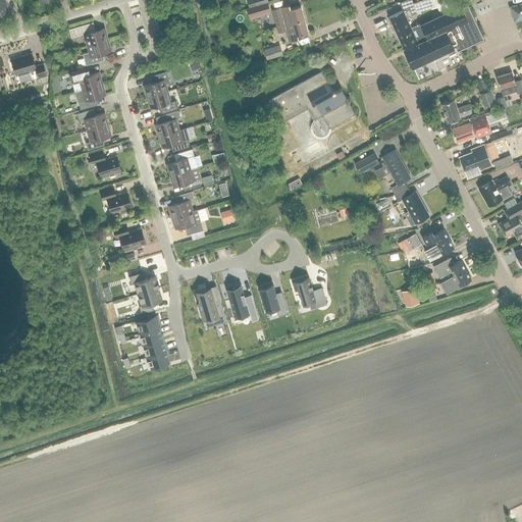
[(0,0),(0,13),(9,11),(5,0),(0,0)]
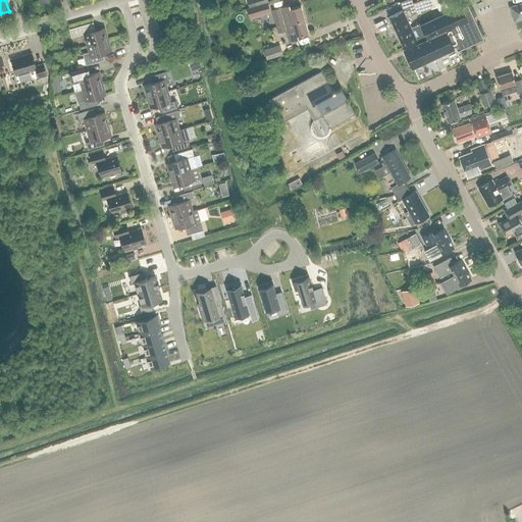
[(435,7),(432,0),(422,0),(413,3),(416,13),(435,7)]
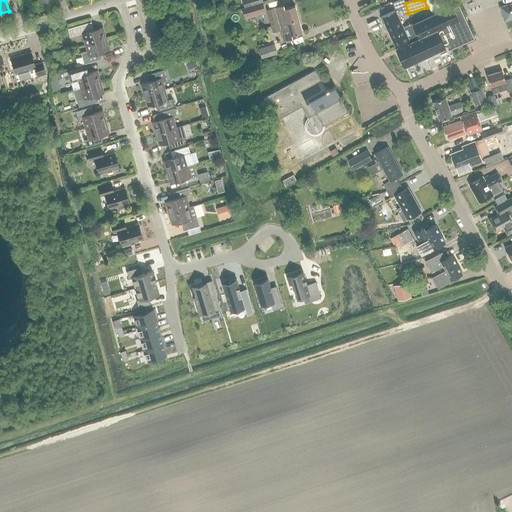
[(262,3),(242,9),(244,17),(265,11),(262,3)]
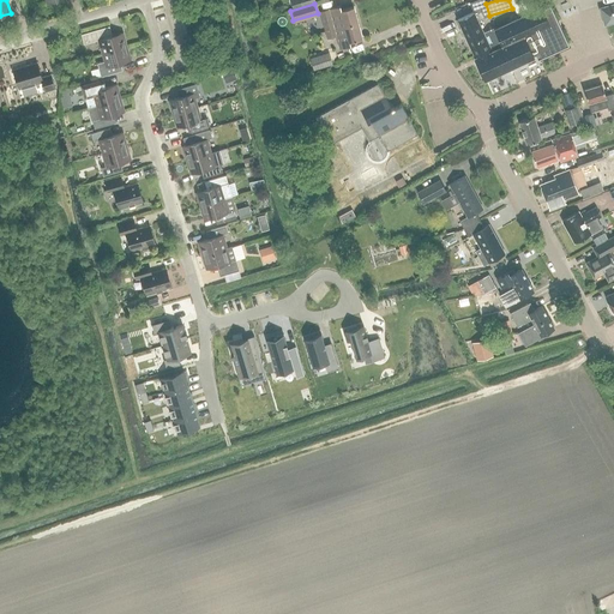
[(474,12),(457,20),(475,58),(475,59),(477,64),(481,71),(482,74),(485,79),(489,77),(501,72),(510,68),(527,60),(533,58),(533,56),(535,55),(537,60),(569,46),(549,5),(542,7),(543,8),(541,10),(540,8),(528,14),(511,22),(511,23),(507,24),(494,30),(489,32),(495,44),(491,47),(474,12)]
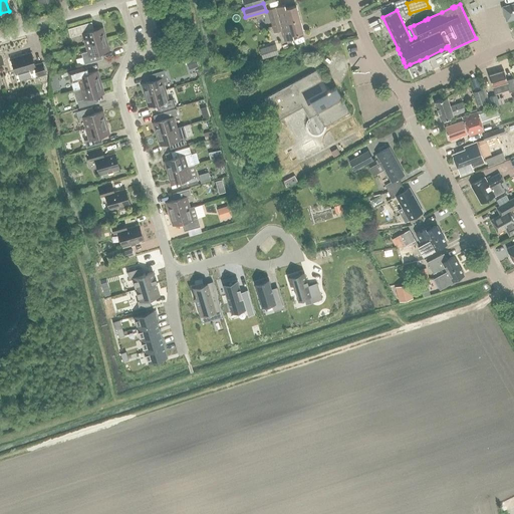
[(513,4),(503,7),(507,20),(513,18),(513,4)]
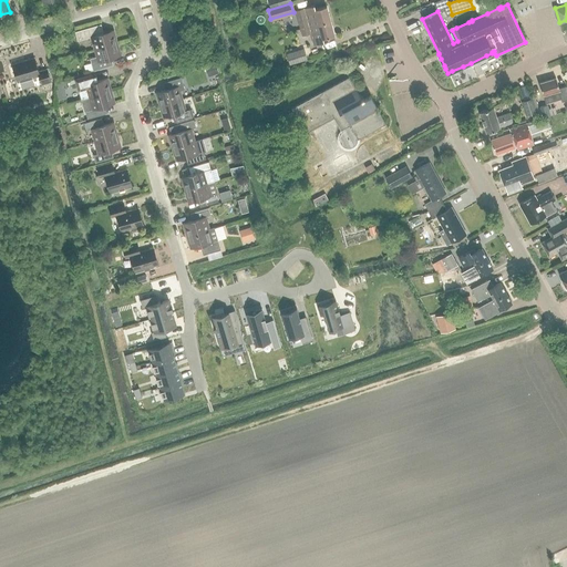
[(300,29),(330,21),(326,7),(315,9),(313,6),(296,11),(300,29)]
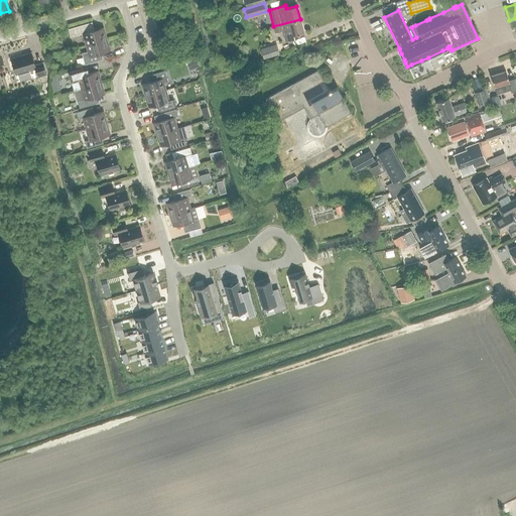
[(300,19),(273,26),(275,33),(283,31),(285,41),(294,39),(293,36),(304,33),(300,19)]
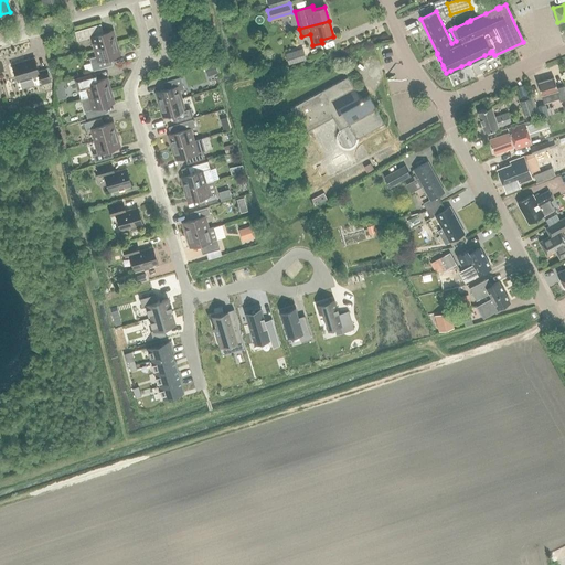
[(94,50),(116,43),(113,31),(102,34),(99,33),(97,25),(74,32),(77,41),(91,38),(94,50)]
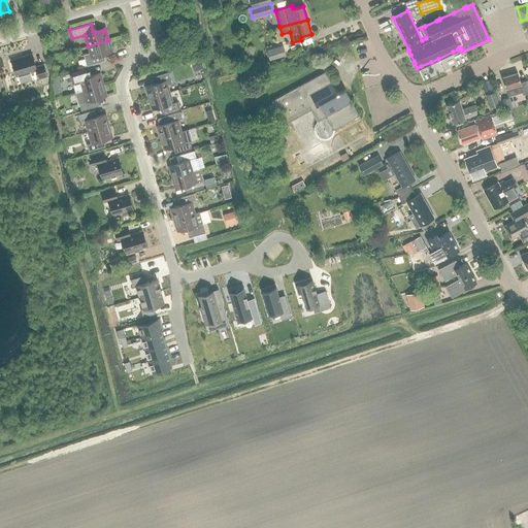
[(108,40),(88,46),(90,53),(84,55),(87,66),(102,62),(100,57),(101,55),(112,52),(108,40)]
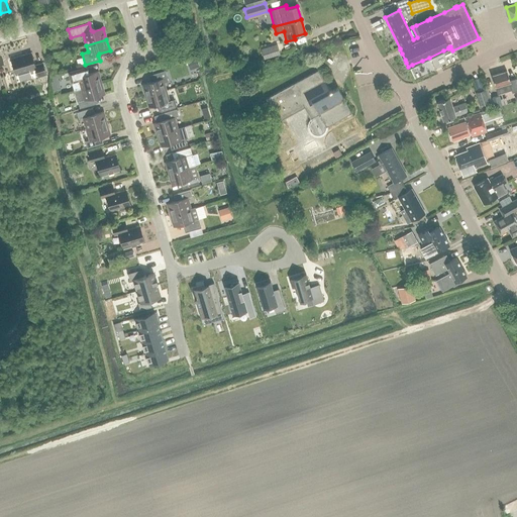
[(280,55),(277,44),(261,48),(264,59),(280,55)]
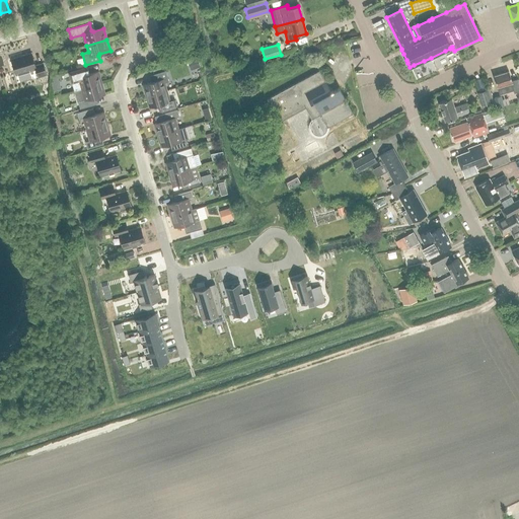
[(43,64),(34,66),(31,54),(11,59),(16,76),(35,71),(39,78),(47,76),(43,64)]
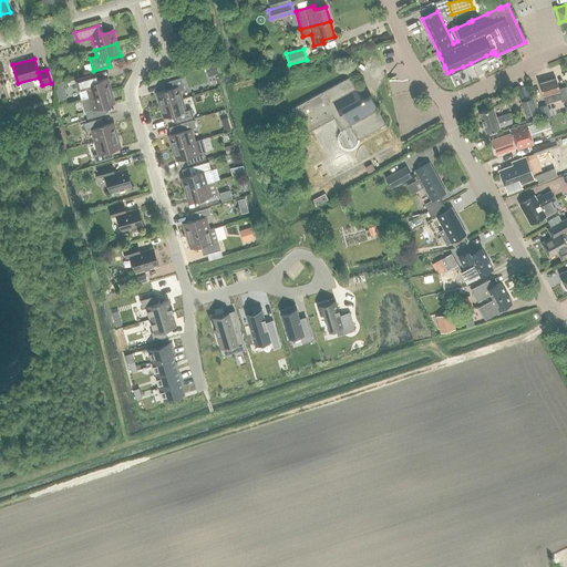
[(84,99),(89,98),(111,91),(107,79),(95,82),(94,81),(92,75),(78,79),(84,99)]
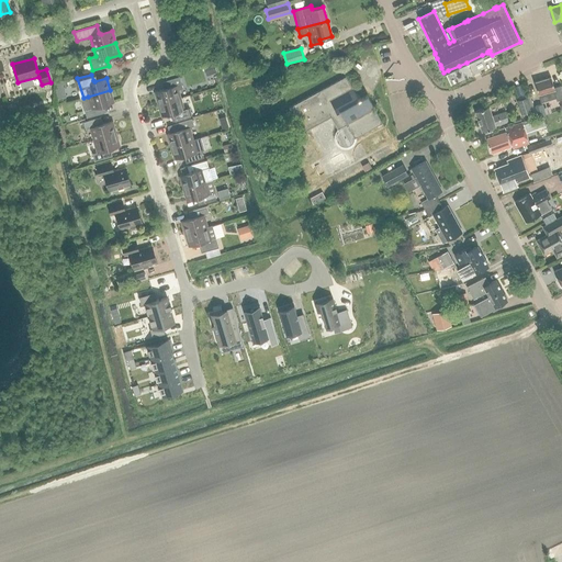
[(155,92),(158,104),(180,98),(178,91),(183,89),(179,77),(166,81),(167,87),(166,89),(155,92)]
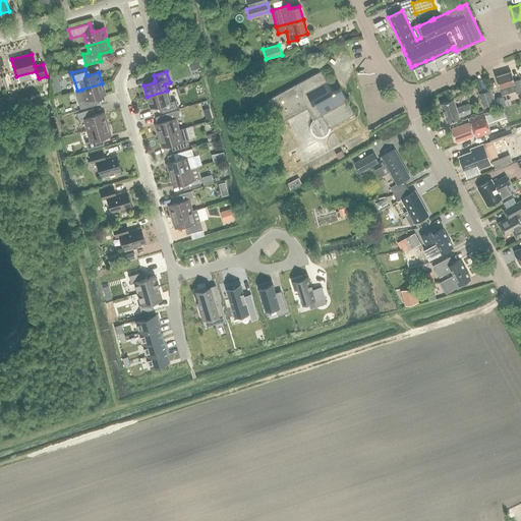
[(327,72),(272,95),(283,121),(310,109),(322,135),(333,130),(325,112),(353,101),(346,85),(314,99),(311,90),(331,81),(327,72)]
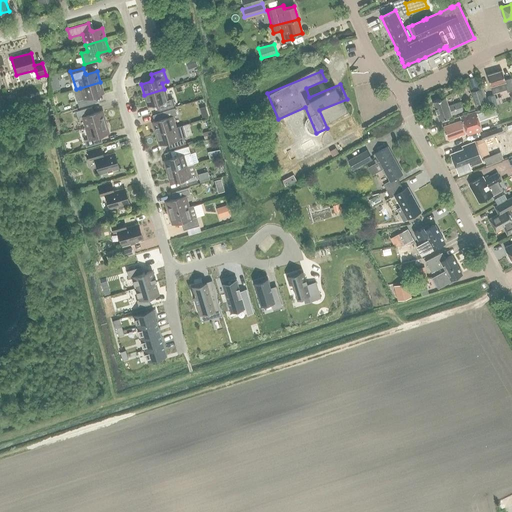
[(507,89),(507,92),(511,90),(511,81),(511,80),(505,82),(502,71),(487,75),(490,86),(491,86),(493,93),(507,89)]
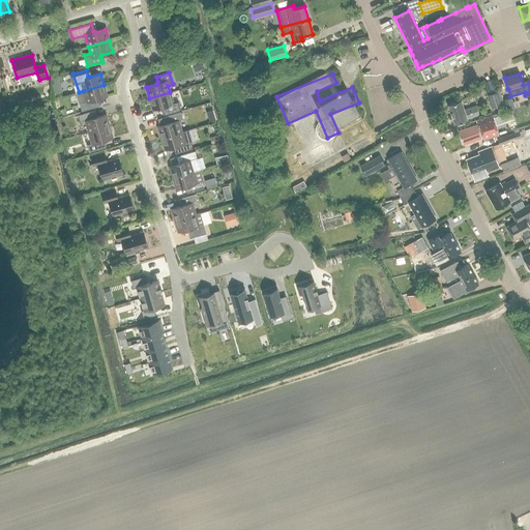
[(104,85),(83,91),(86,102),(80,105),(82,112),(96,107),(95,101),(96,99),(107,96),(104,85)]
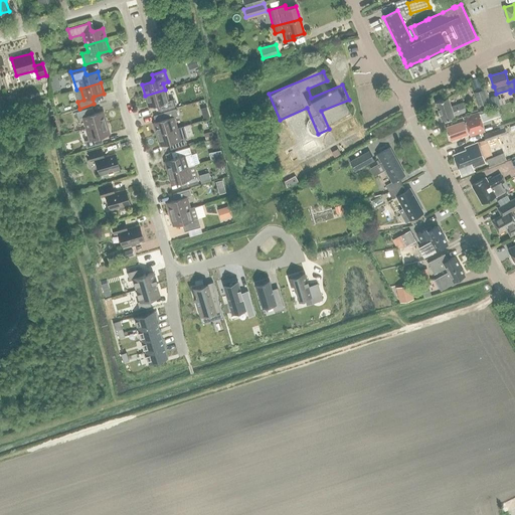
[(486,89),(474,93),(478,106),(488,103),(487,102),(489,101),(488,98),(489,98),(486,89)]
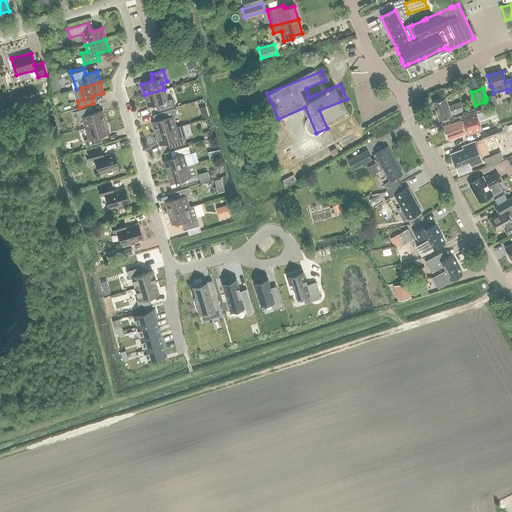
[(167,100),(164,89),(144,95),(148,106),(158,103),(160,104),(161,109),(174,106),(172,99),(167,100)]
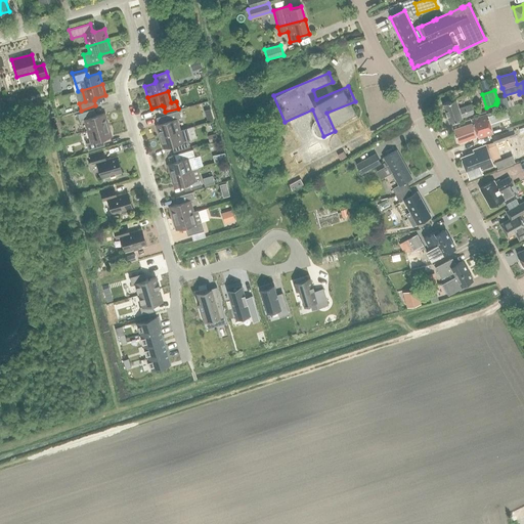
[(500,110),(509,107),(506,97),(496,100),(500,110)]
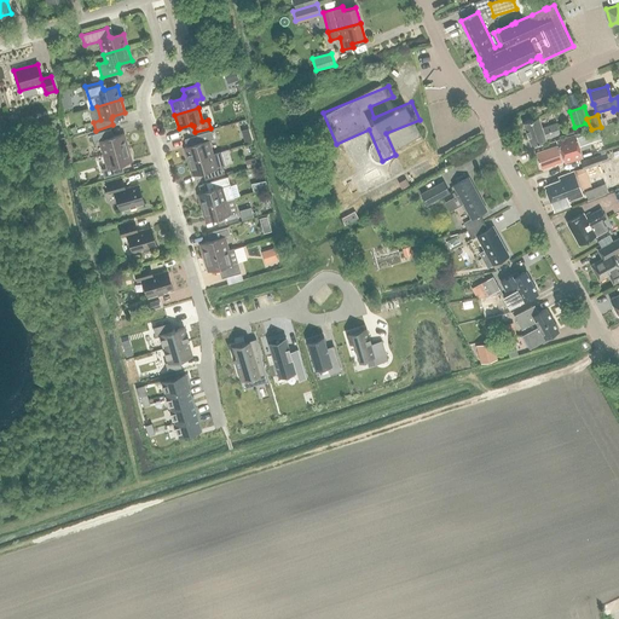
[(556,123),(542,128),(538,117),(524,122),(531,145),(545,140),(545,139),(560,134),(556,123)]
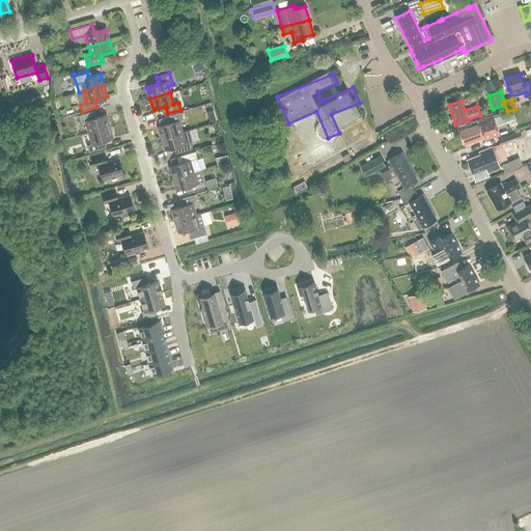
[(499,135),(496,126),(512,120),(509,111),(493,116),(492,113),(476,119),(478,126),(459,132),(463,142),(467,141),(468,144),(482,139),(482,137),(483,137),(484,140),(499,135)]
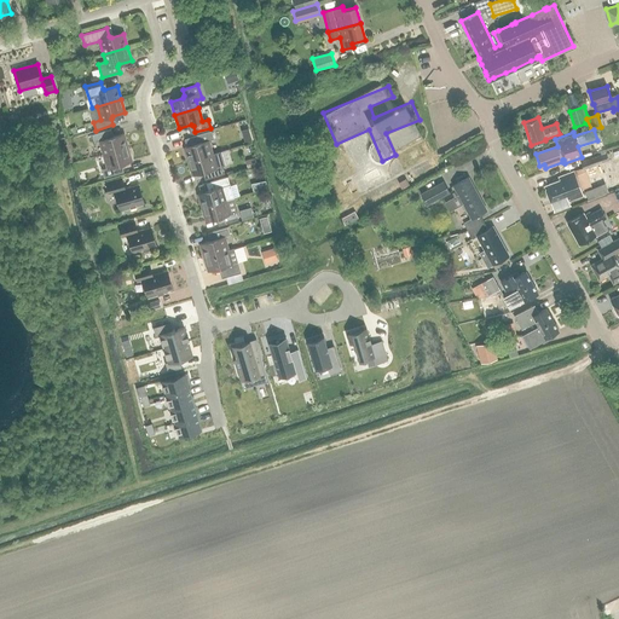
[(104,155),(127,148),(123,134),(111,138),(109,137),(106,131),(92,136),(94,143),(99,142),(104,155)]
